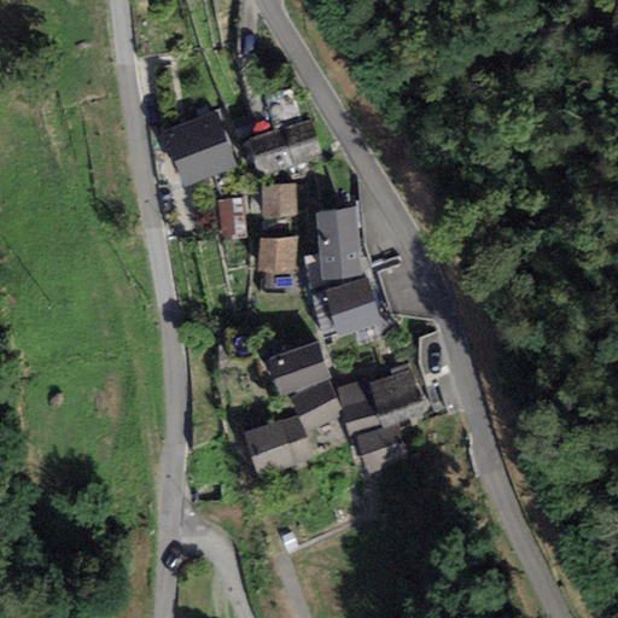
[(217,115),(165,133),(184,182),(235,164),(217,115)]
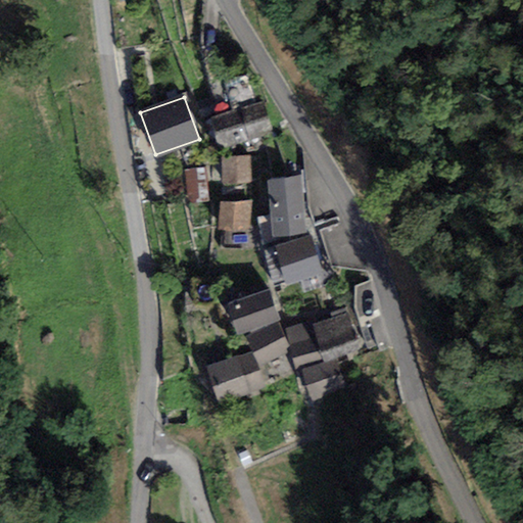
[(263,102),(210,115),(218,144),(271,131),(263,102)]
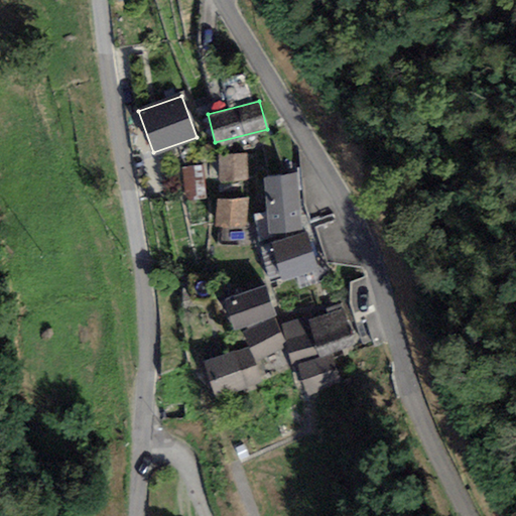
[(248,152),(218,154),(220,180),(250,178),(248,152)]
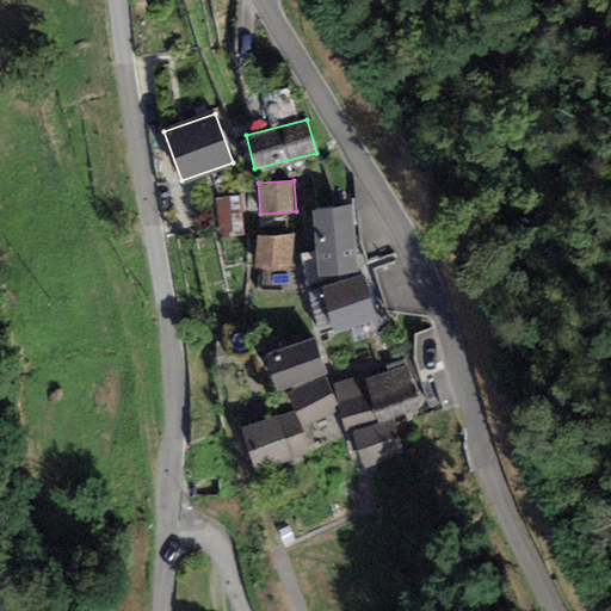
[(351,203),(312,207),(318,271),(357,267),(351,203)]
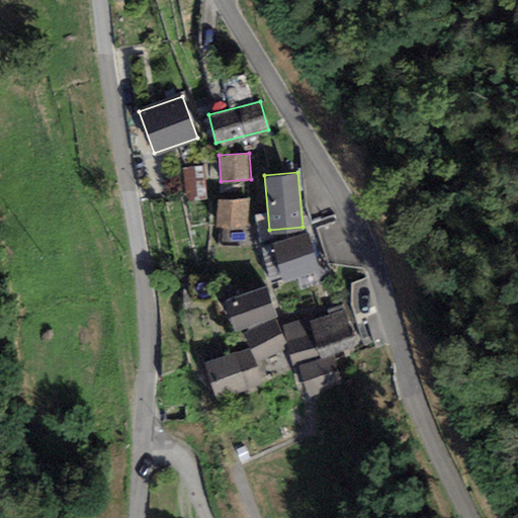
[(247,199),(219,196),(216,223),(245,226),(247,199)]
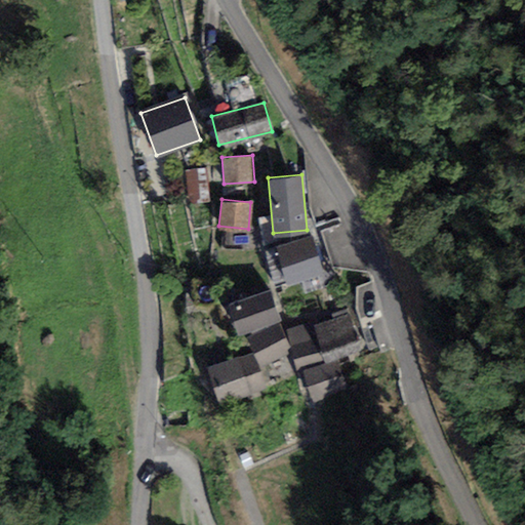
[(312,236),(276,246),(285,281),(321,272),(312,236)]
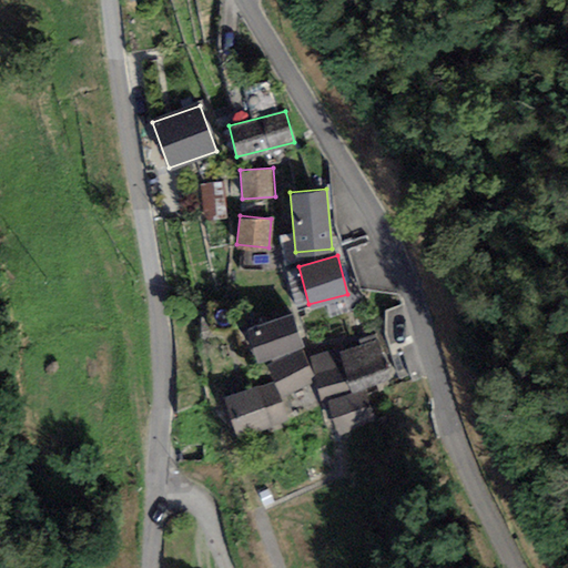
[(292,311),(246,325),(256,358),(302,343),(292,311)]
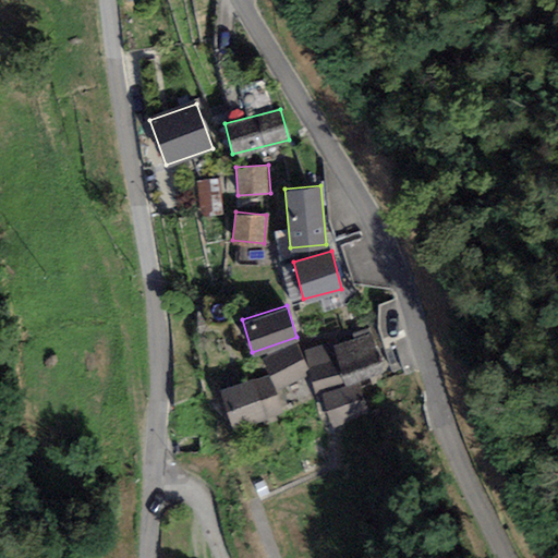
[(385,377),(370,329),(306,350),(330,425),(368,412),(360,386),(385,377)]
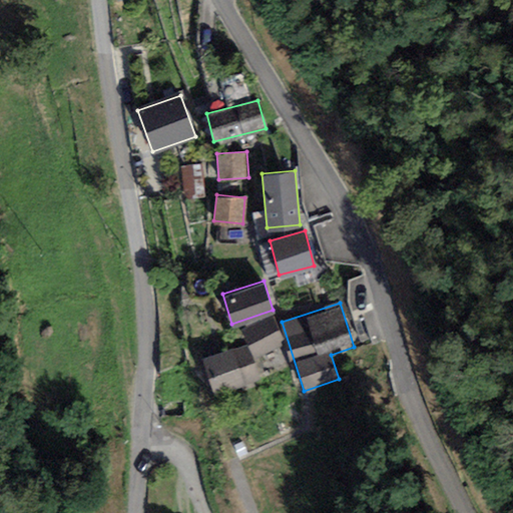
[(283,339),(269,317),(240,335),(254,357),(283,339)]
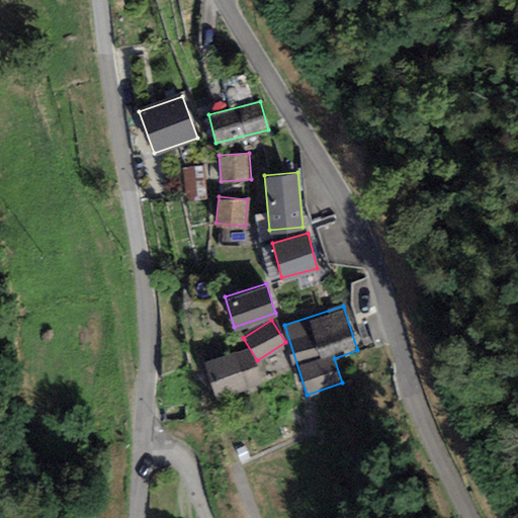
[(235,353),(205,361),(216,396),(245,386),(235,353)]
